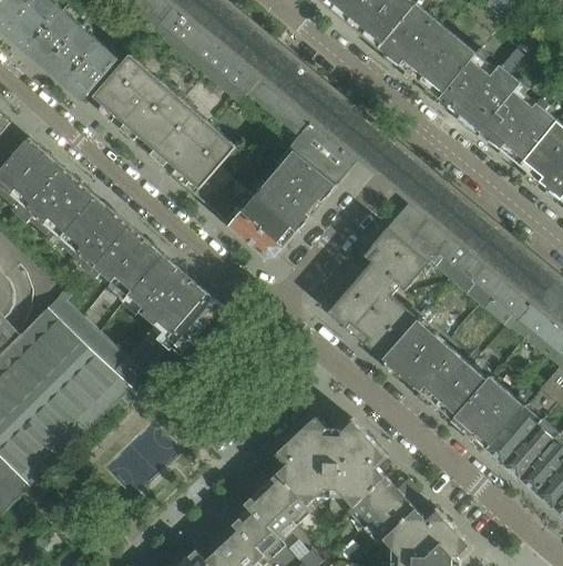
[(0,27),(11,37),(41,0),(8,0),(0,10),(0,27)]
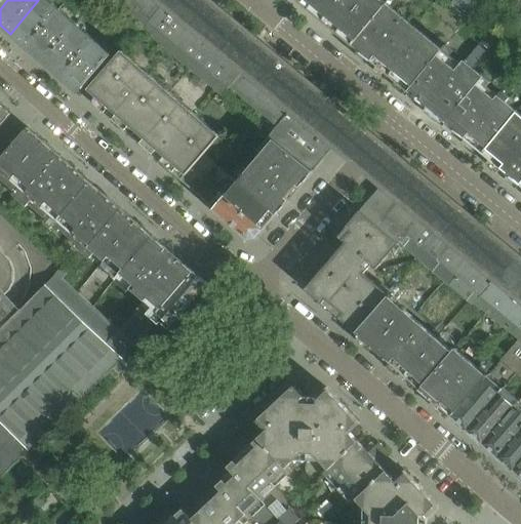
[(38,0),(10,34),(27,48),(61,10),(48,0),(38,0)]
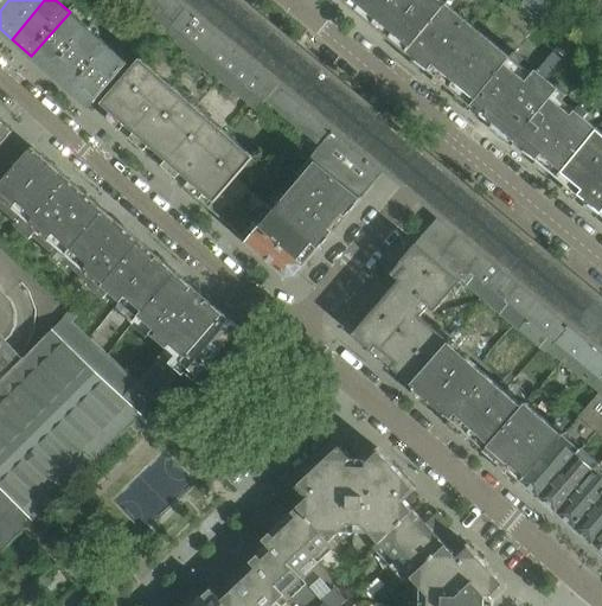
[(193,6),(185,0),(119,0),(157,30),(166,37),(193,6)]
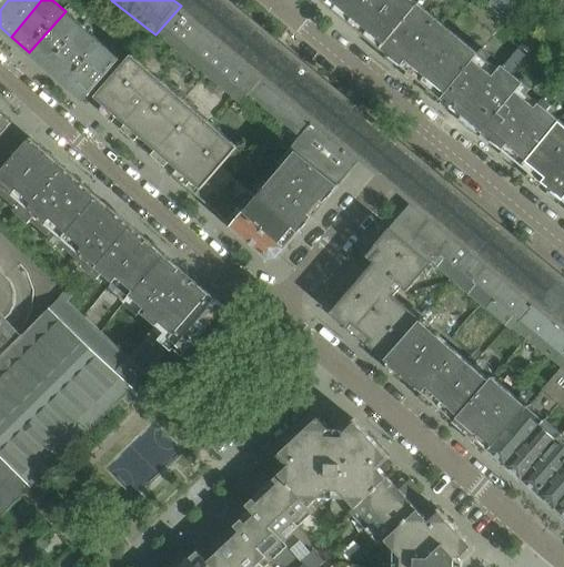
[(223,9),(212,0),(184,0),(181,6),(208,28),(223,9)]
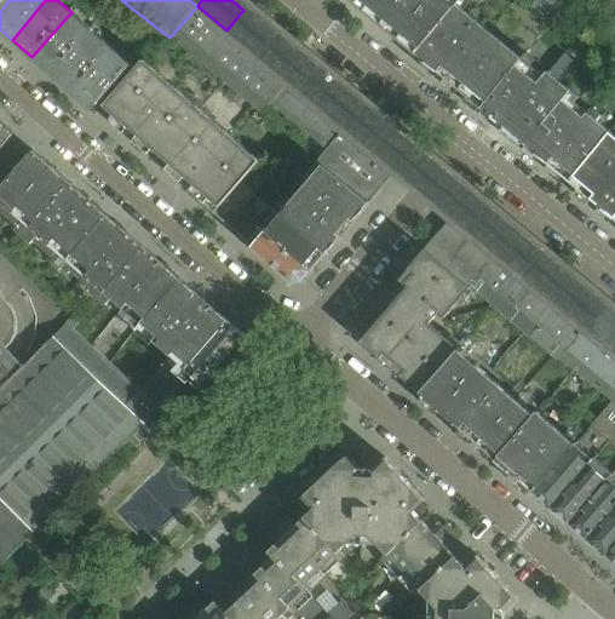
[(454,3),(450,0),(349,0),(349,1),(412,55),(453,5),(454,3)]
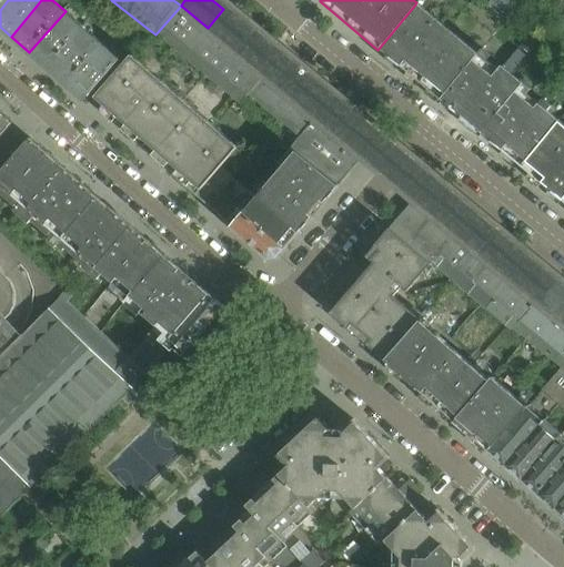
[(398,66),(435,20),(415,4),(378,50),(398,66)]
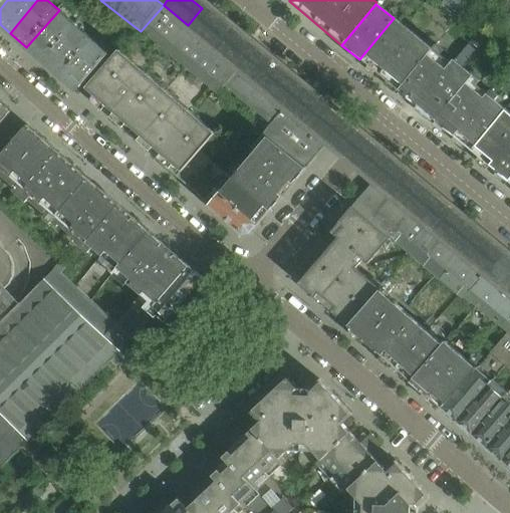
[(238,67),(237,65),(212,45),(190,26),(188,25),(164,5),(141,31),(215,93),(224,84),(235,71),(238,67)]
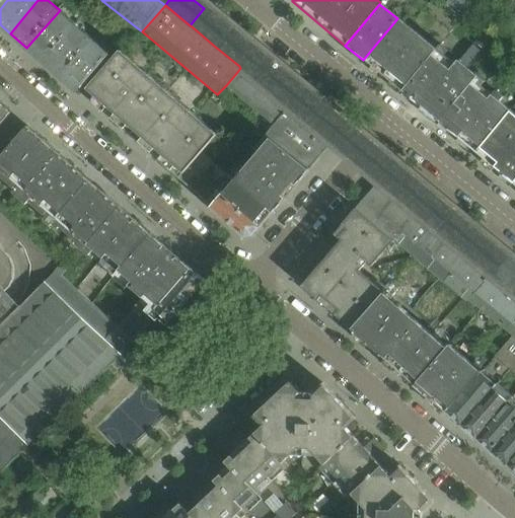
[(228,28),(206,9),(204,8),(190,25),(192,26),(214,46),(228,28)]
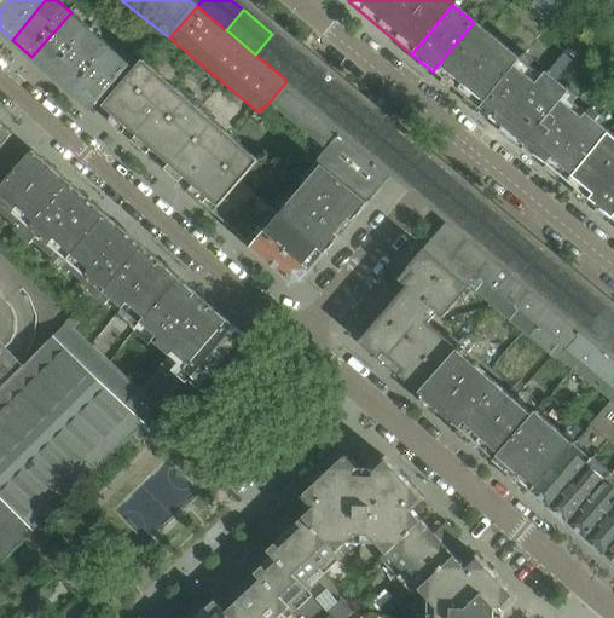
[(71,12),(32,57),(52,75),(91,29),(71,12)]
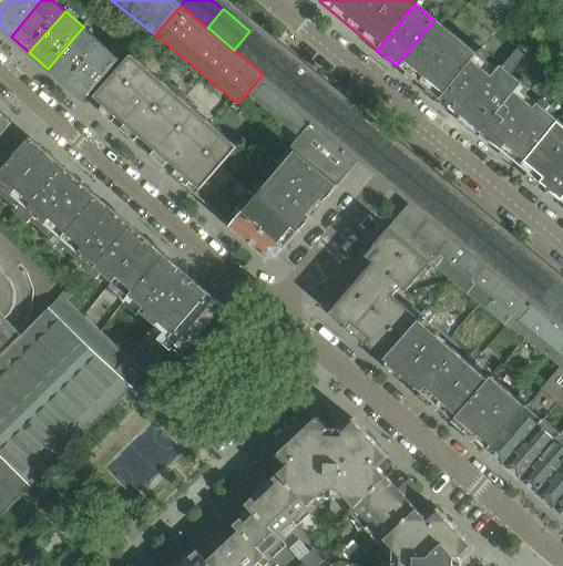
[(417,82),(454,37),(434,20),(397,65),(417,82)]
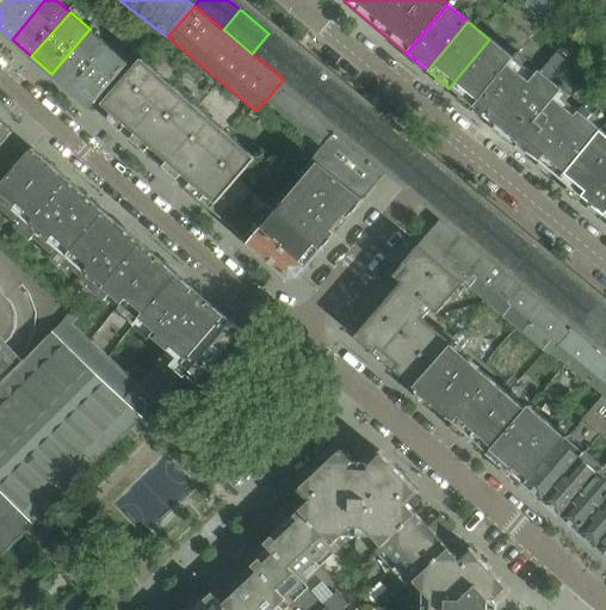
[(90,29),(51,74),(70,91),(110,45),(90,29)]
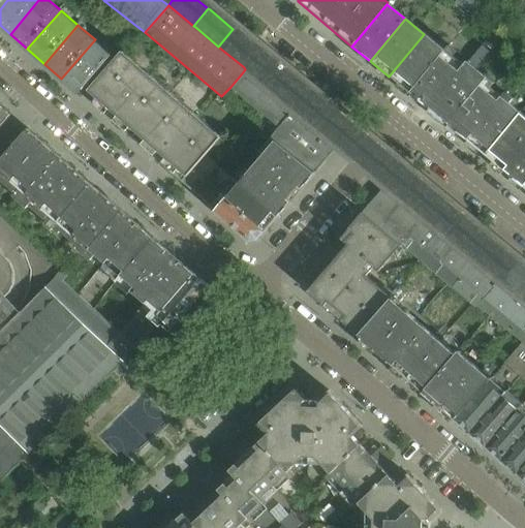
[(258,50),(234,30),(233,29),(218,47),(244,67),(258,50)]
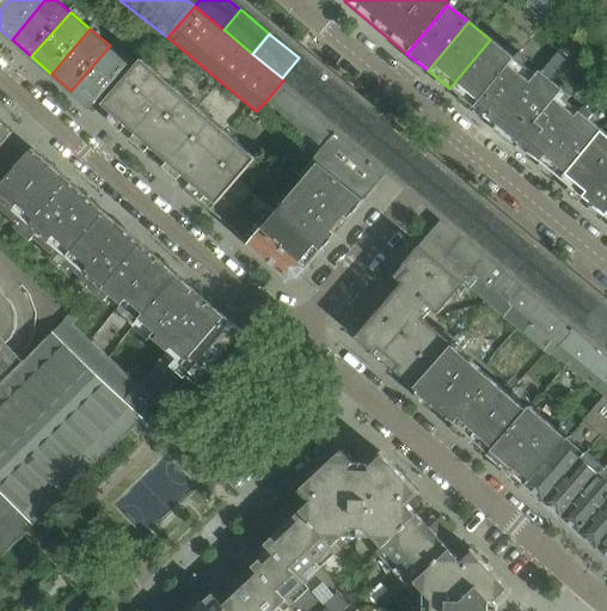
[(470,105),(510,57),(490,40),(449,89),(470,105)]
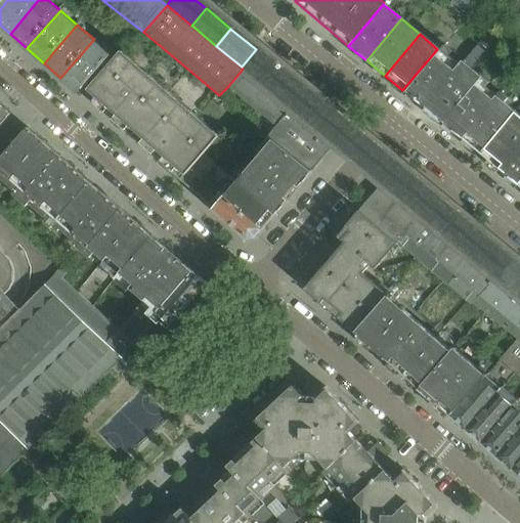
[(490,39),(484,34),(479,40),(485,45),(490,39)]
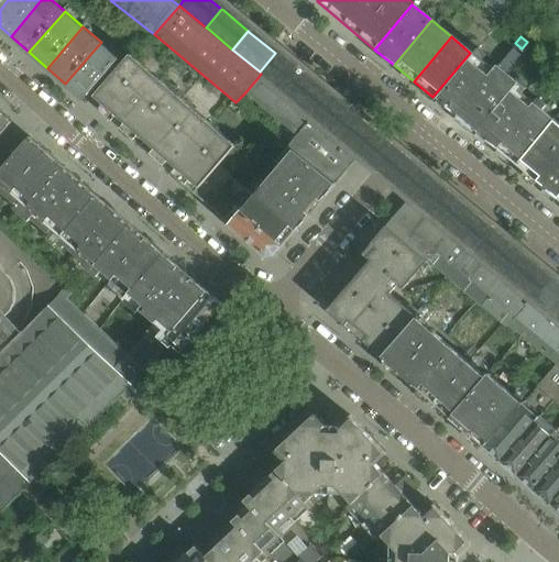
[(101,42),(65,84),(81,98),(117,55),(101,42)]
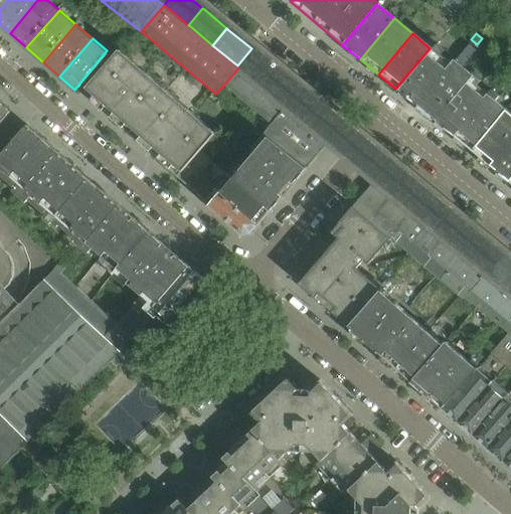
[(413,105),(450,62),(439,53),(442,49),(435,43),(430,48),(395,89),(413,105)]
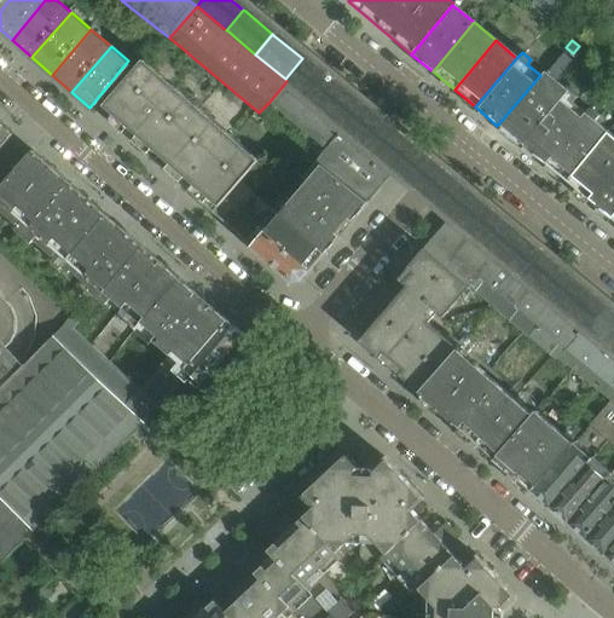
[(519,144),(566,88),(554,79),(567,61),(559,53),(544,70),(540,75),(497,126),(519,144)]
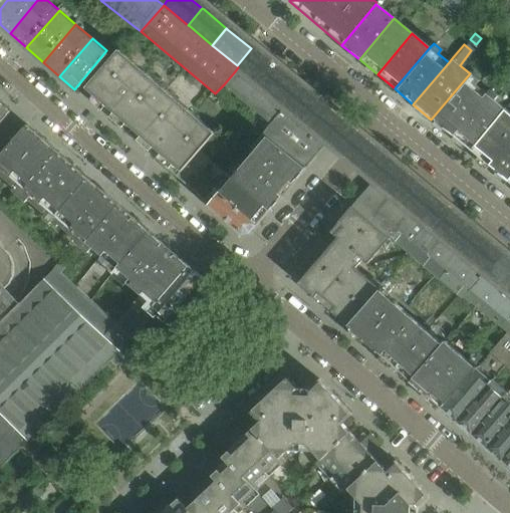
[(277,69),(262,58),(251,48),(237,65),(238,67),(263,87),(277,69)]
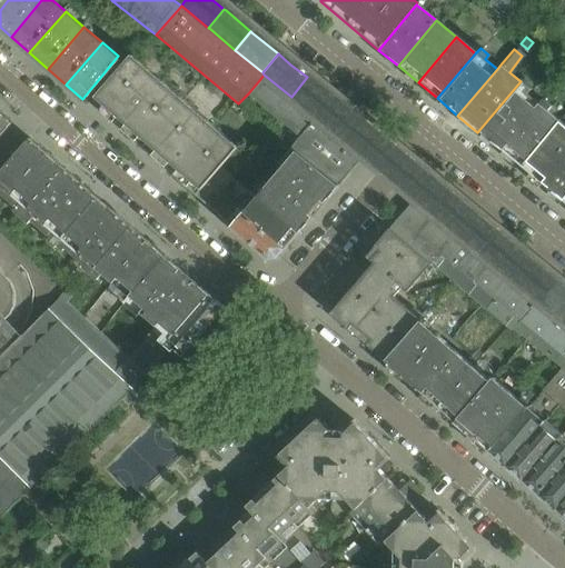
[(128,55),(87,102),(110,122),(116,117),(122,123),(118,129),(140,149),(181,101),(128,55)]
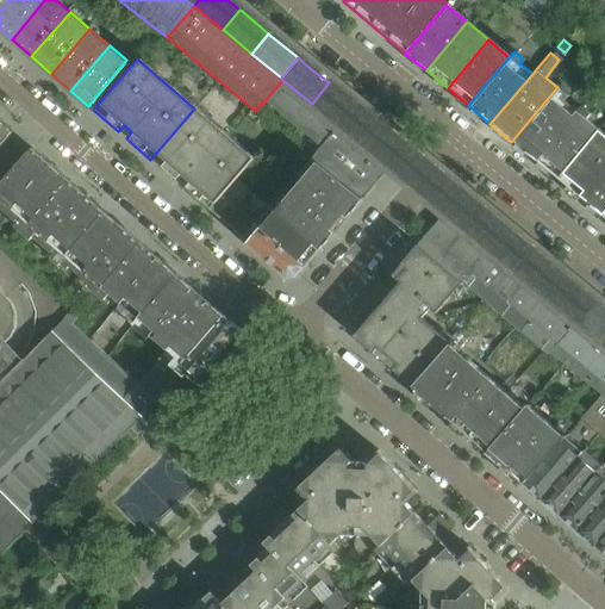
[(342,129),(312,104),(282,80),(279,85),(266,100),(317,145),(310,156),(360,199),(387,167),(370,153),(344,130),(342,129)]
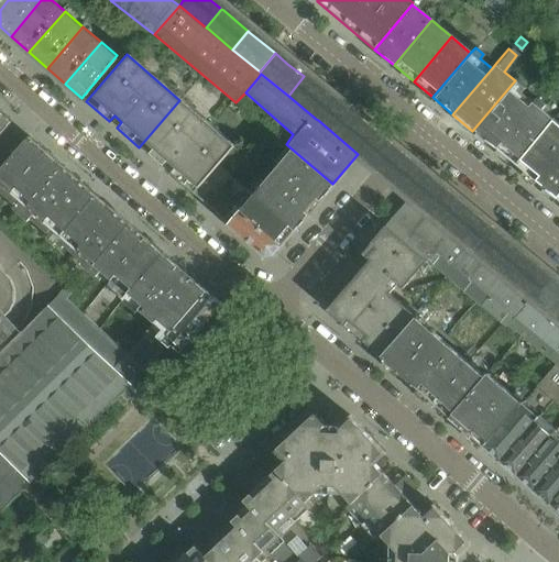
[(332,100),(305,77),(304,76),(288,96),(316,119),(332,100)]
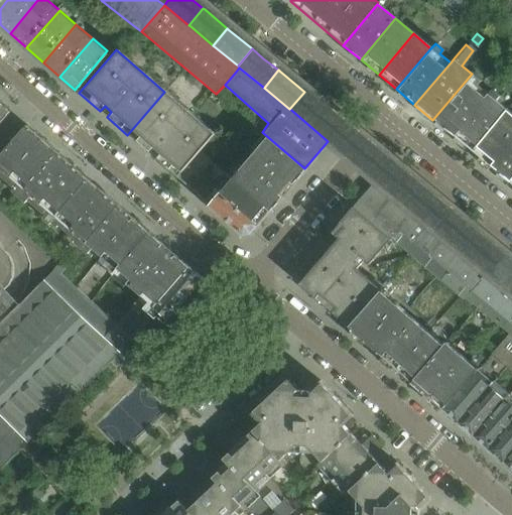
[(451,134),(486,93),(476,84),(479,80),(472,74),(432,120),(451,134)]
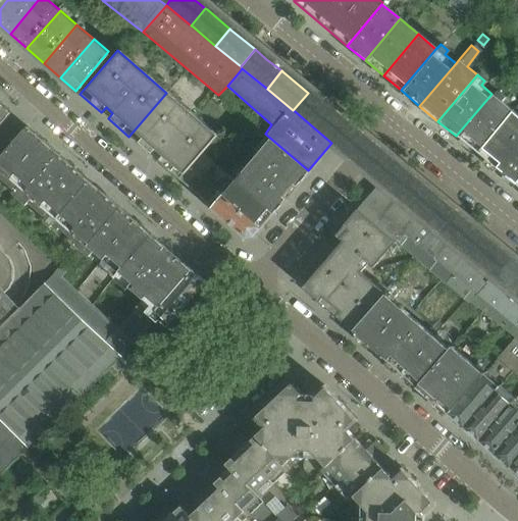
[(474,151),(509,108),(499,100),(502,97),(494,90),(491,94),(456,136),(474,151)]
